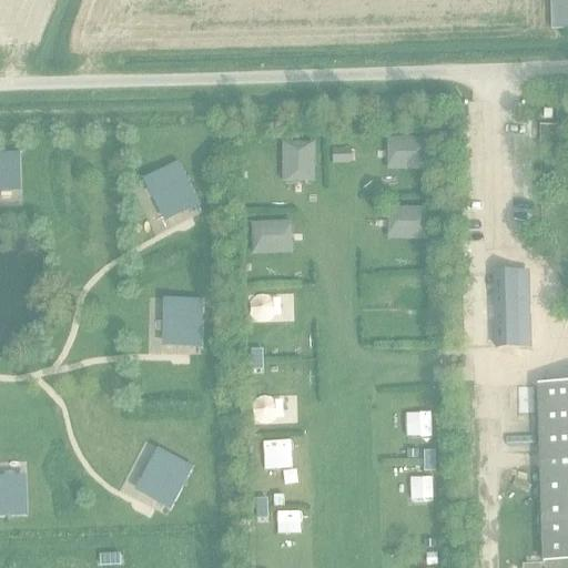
[(567,0),(548,0),(549,29),(567,29),(567,0)]
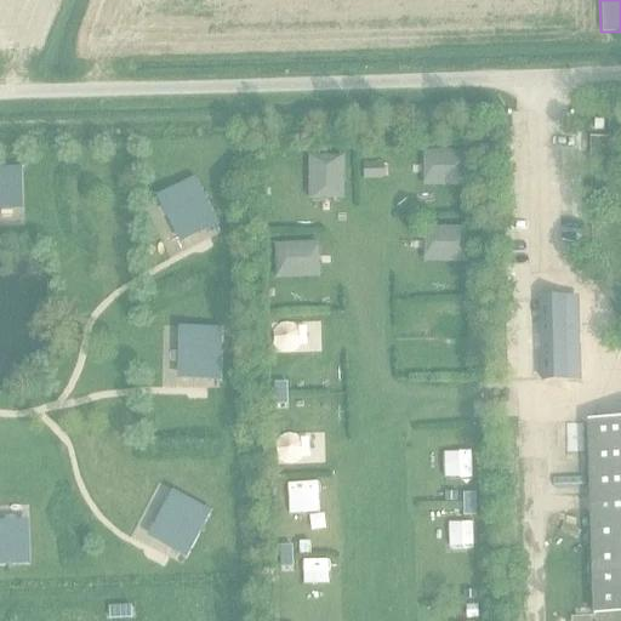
[(417,149),(406,149),(406,160),(417,160),(417,149)]
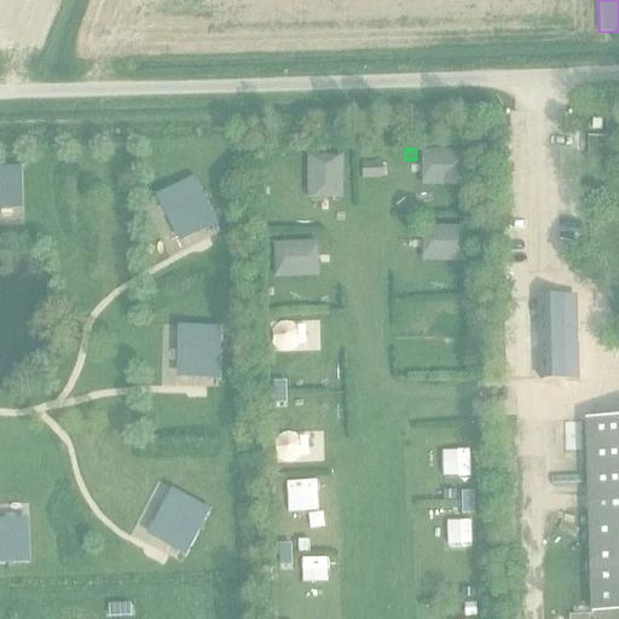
[(377,163),(363,163),(363,178),(377,178),(377,163)]
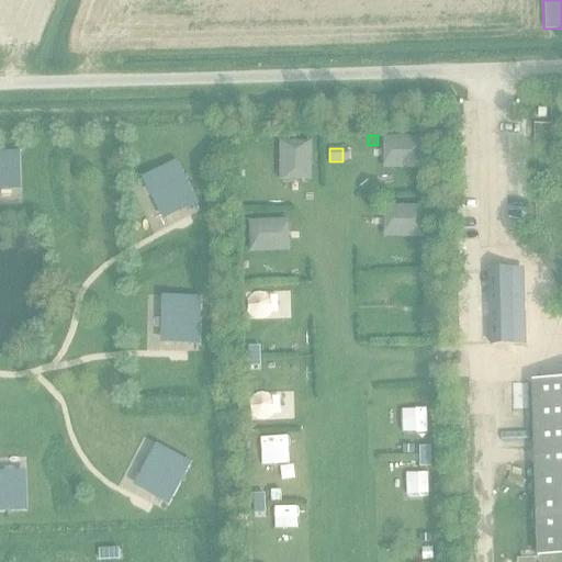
[(19,149),(0,149),(0,187),(15,187),(14,172),(19,172),(19,149)]
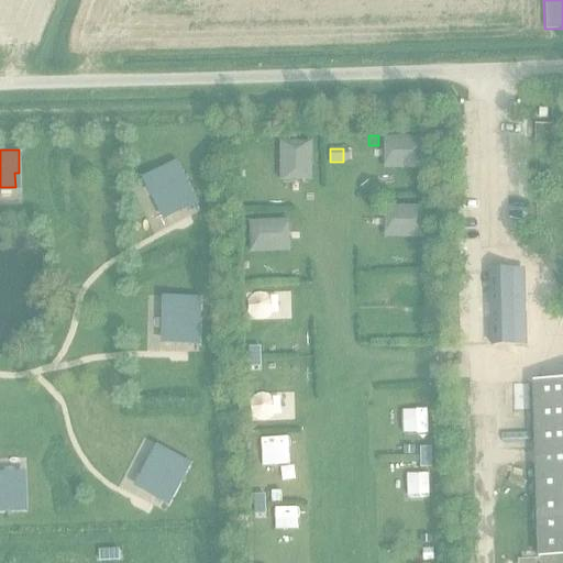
[(158,173),(145,179),(163,213),(176,207),(178,211),(198,200),(177,158),(156,169),(158,173)]
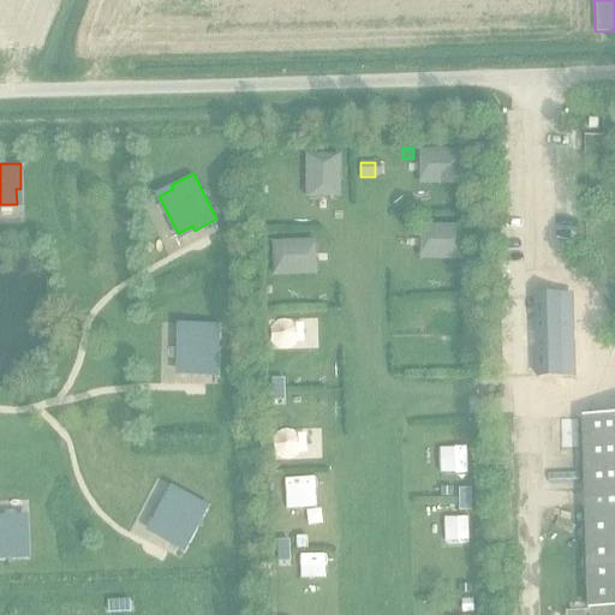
[(529,346),(536,345),(537,376),(561,376),(559,297),(535,298),(536,330),(529,330),(529,346)]
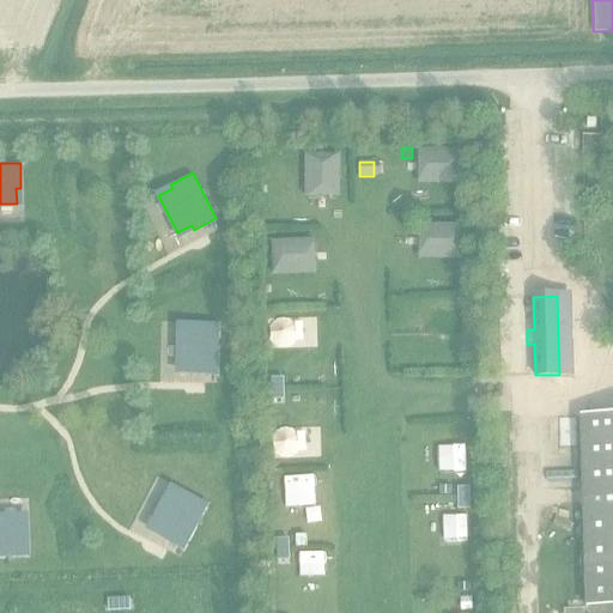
[(193,327),(177,327),(177,369),(192,369),(192,374),(216,375),(217,375),(218,323),(193,322),(193,327)]
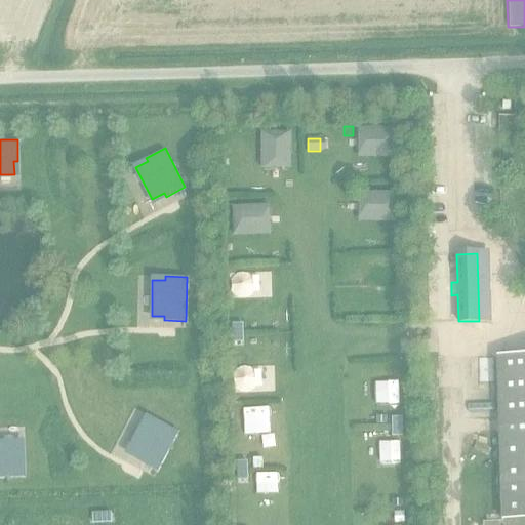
[(240,322),(231,322),(231,340),(241,340),(240,322)]
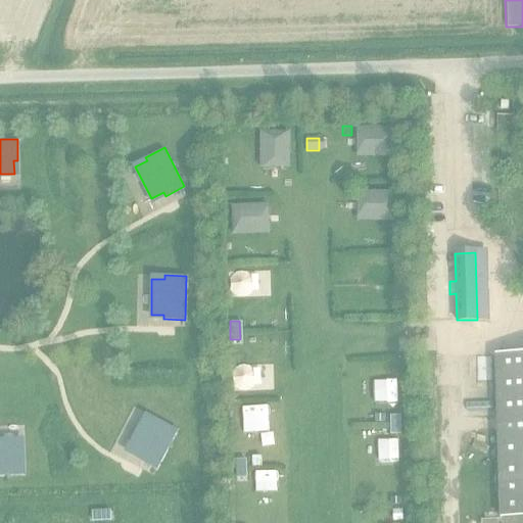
[(522,518),(522,353),(495,355),(501,519),(522,518)]
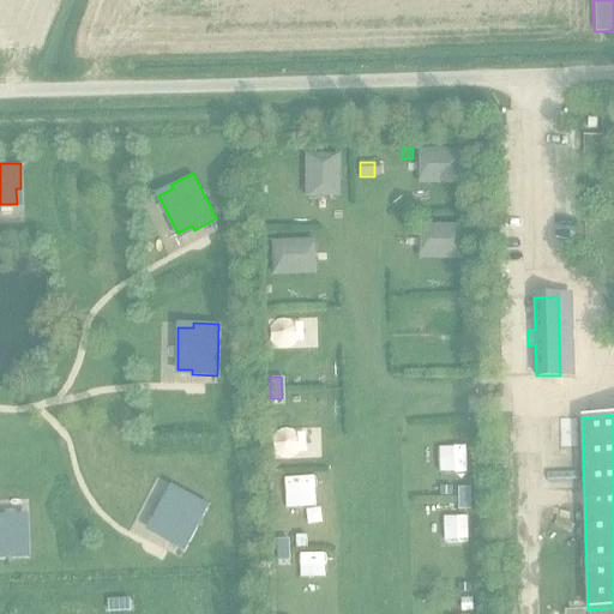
[(468,487),(456,487),(457,509),(468,509),(468,487)]
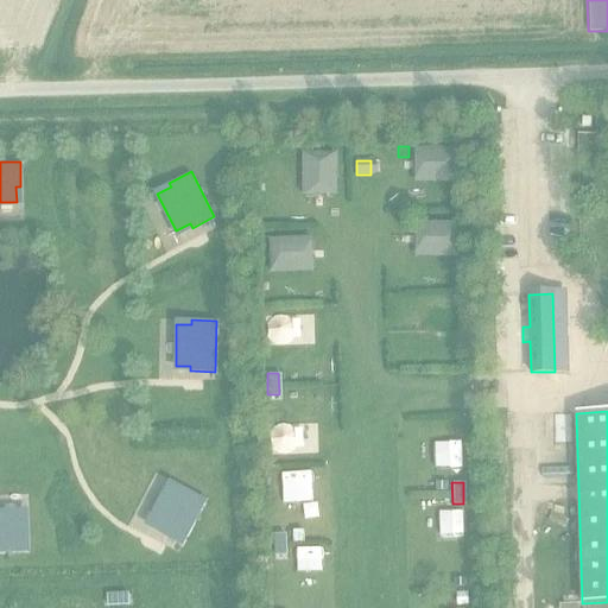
[(168,486),(149,523),(163,530),(160,533),(182,545),(206,500),(184,488),(182,493),(168,486)]
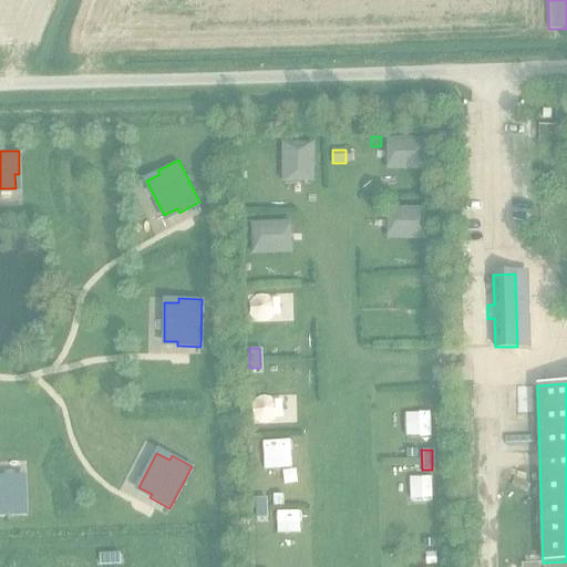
[(0,515),(26,514),(26,492),(21,492),(21,477),(0,477),(0,515)]
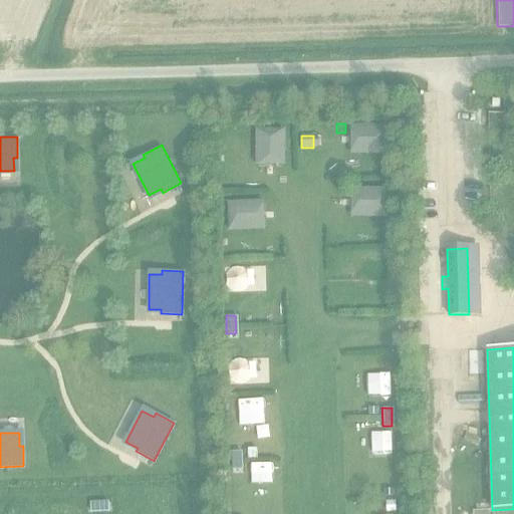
[(235,449),(225,449),(225,458),(235,458),(235,449)]
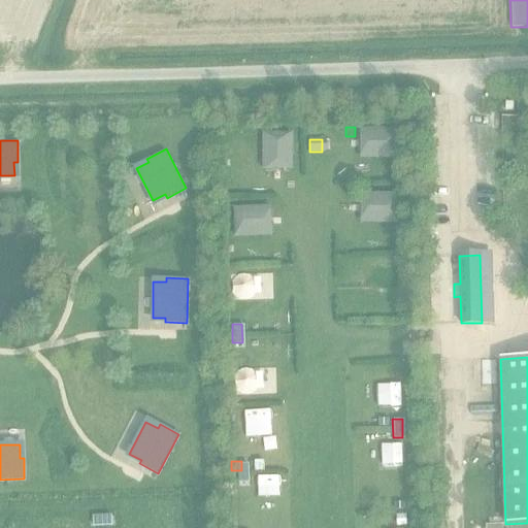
[(263,461),(254,461),(254,470),(263,470),(263,461)]
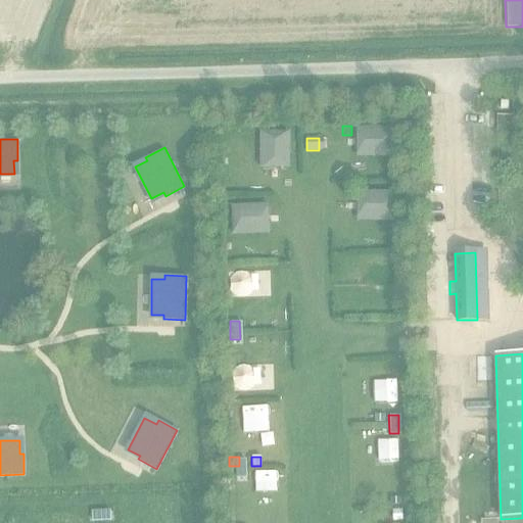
[(402,492),(393,493),(394,501),(402,501),(402,492)]
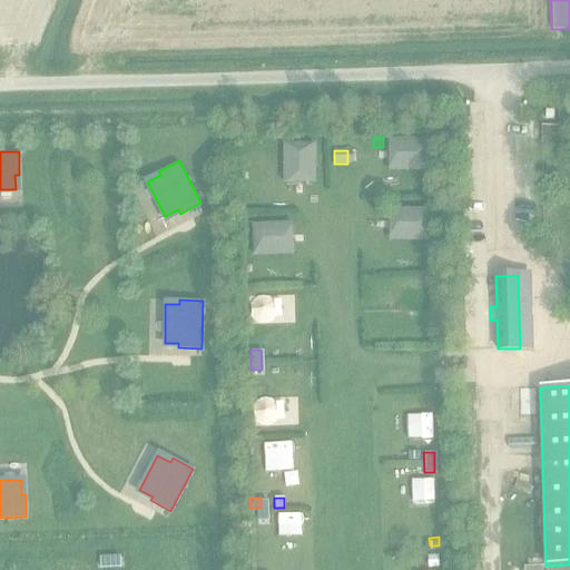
[(119,557),(100,558),(100,569),(119,569),(119,557)]
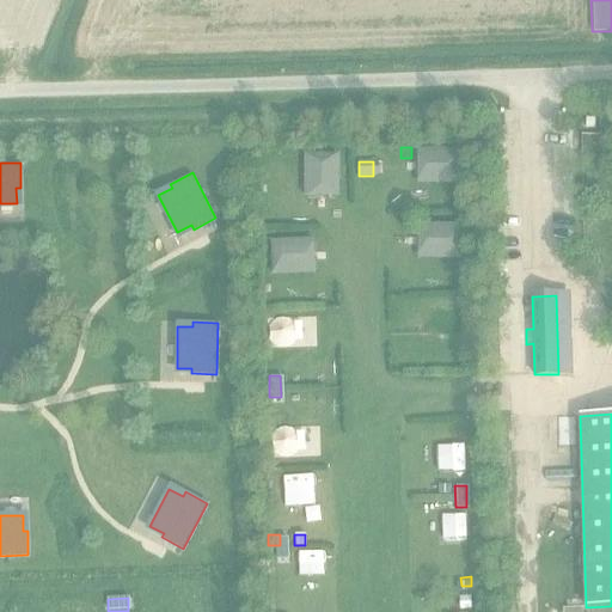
[(479,599),(469,599),(469,611),(473,611),(481,611),(479,599)]
